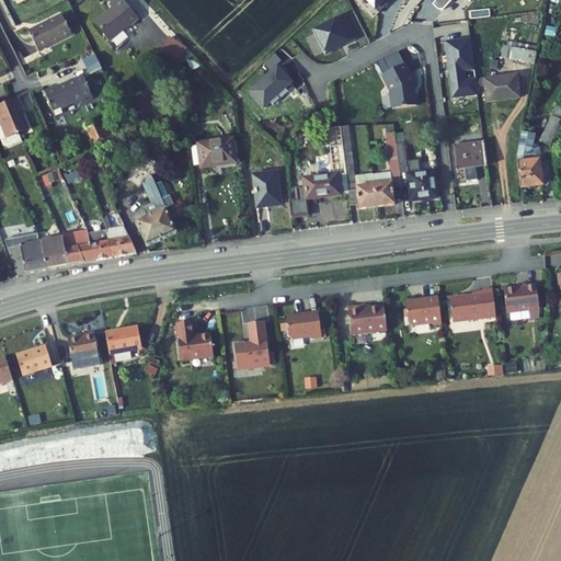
[(111,42),(130,24),(132,26),(139,20),(122,0),(115,0),(110,4),(113,9),(95,23),(111,42)]
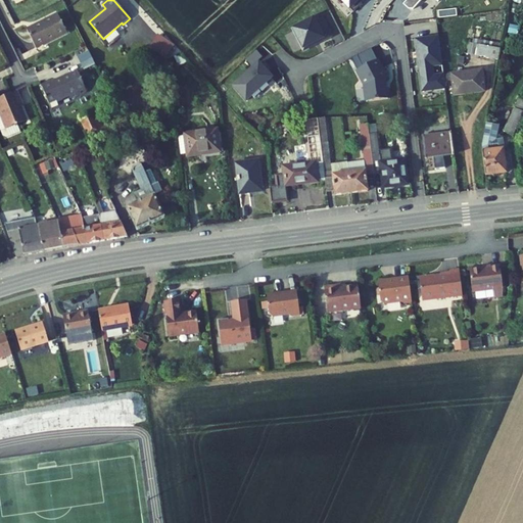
[(341,0),(354,14),(364,6),(360,2),(362,0),(341,0)]
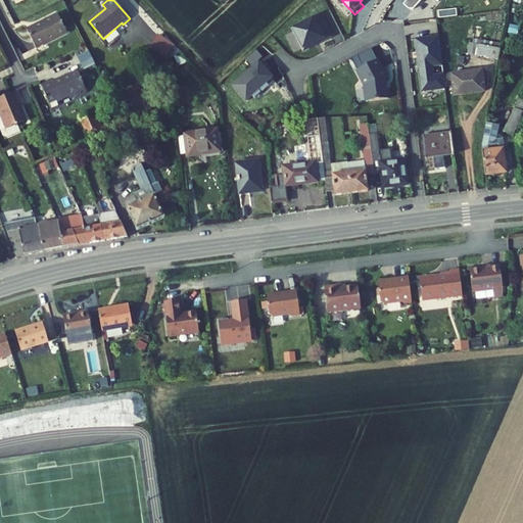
[(407,0),(405,3),(413,10),(421,0),(435,0),(437,2),(439,0),(407,0)]
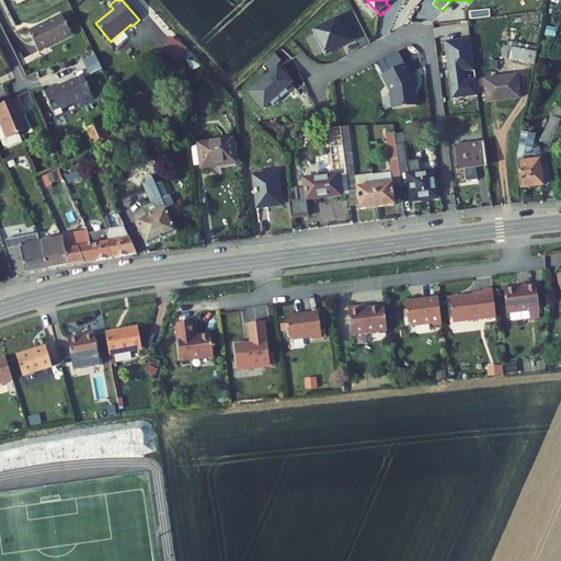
[(72,35),(61,15),(29,32),(38,52),(72,35)]
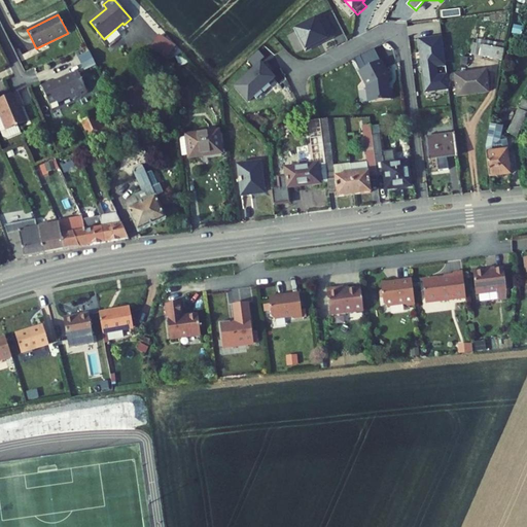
[(323,19),(297,32),(307,49),(317,44),(316,43),(320,41),(321,42),(332,37),(323,19)]
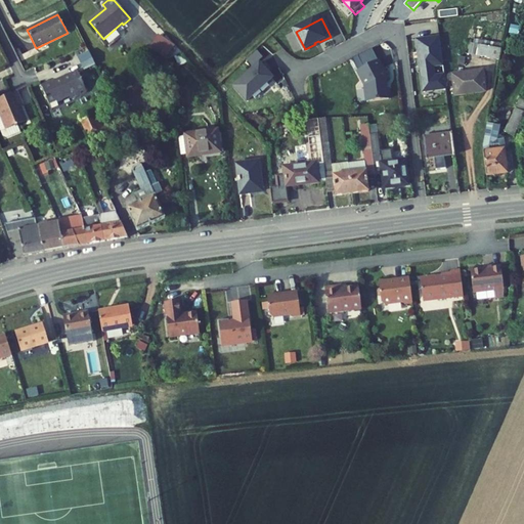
[(480,41),(483,29),(477,28),(475,40),(480,41)]
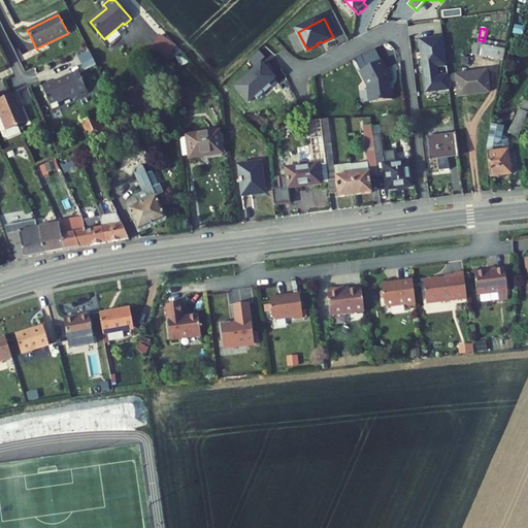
[(447,65),(443,36),(420,39),(423,66),(426,65),(427,72),(424,72),(426,92),(450,89),(448,74),(437,76),(436,66),(447,65)]
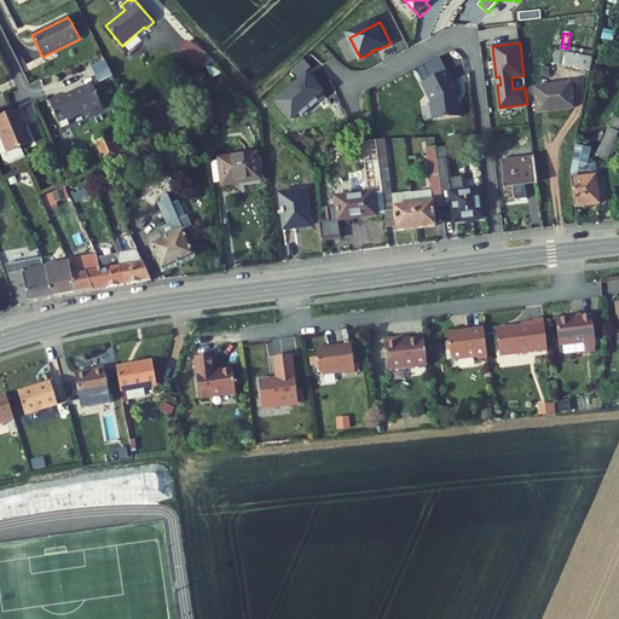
[(200,64),(204,56),(189,46),(184,55),(200,64)]
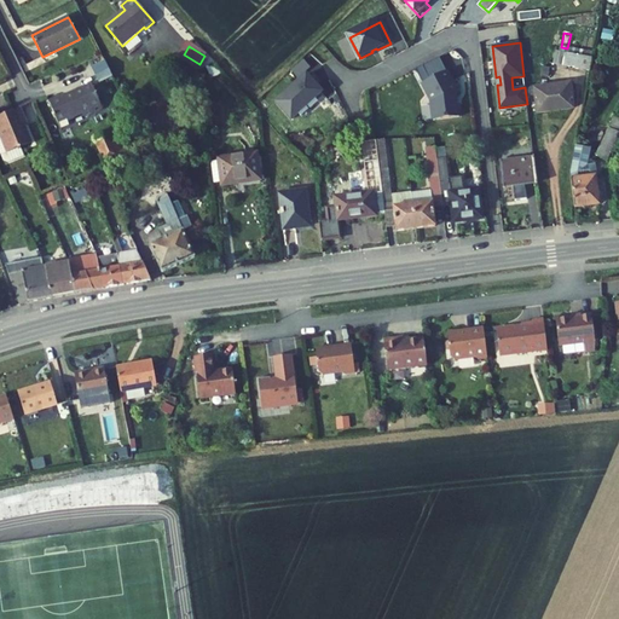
[(591,58),(593,53),(567,48),(561,47),(560,53),(567,55),(591,58)]
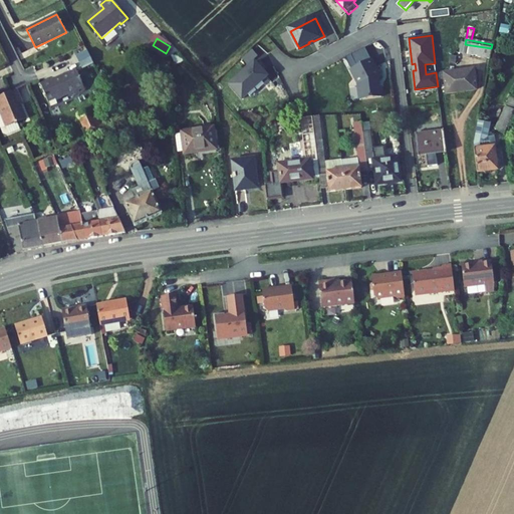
[(460,53),(469,55),(471,45),(465,44),(462,43),(460,53)]
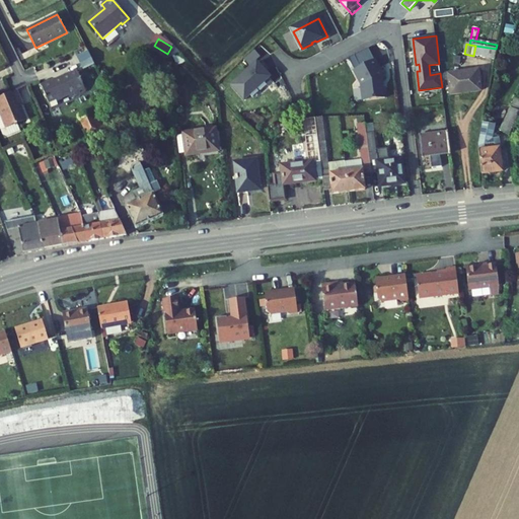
[(475,46),(473,56),(495,60),(496,49),(475,46)]
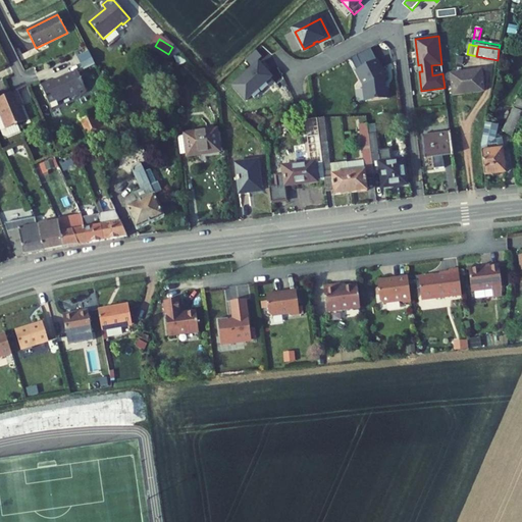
[(93,63),(86,48),(82,50),(88,65),(93,63)]
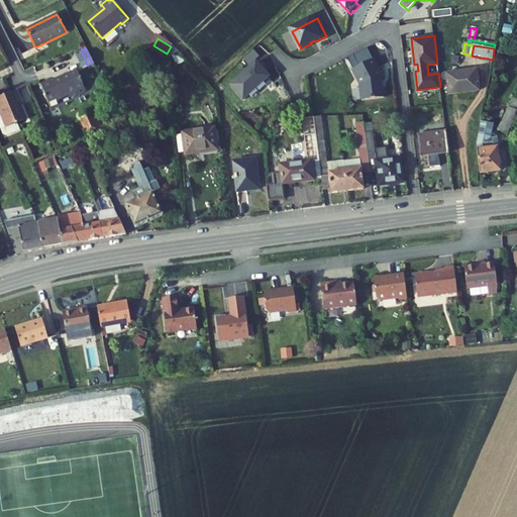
[(173,56),(176,65),(186,61),(179,53),(173,56)]
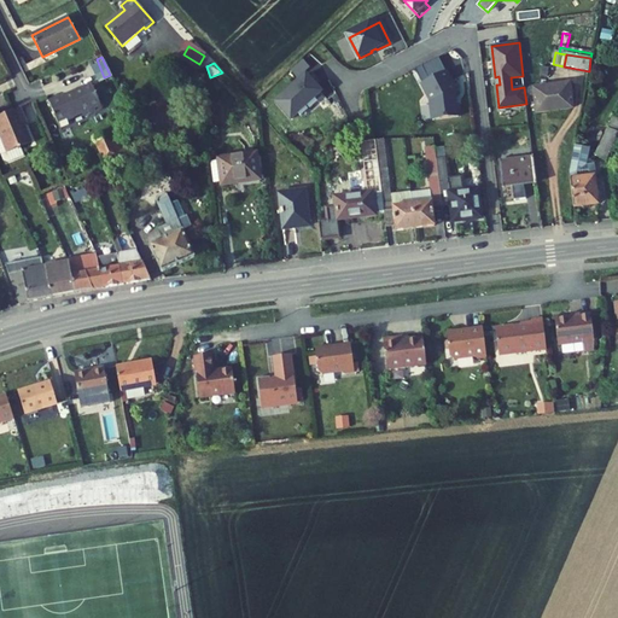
[(447,70),(423,82),(432,103),(431,104),(433,120),(459,117),(456,95),(450,81),(452,81),(447,70)]
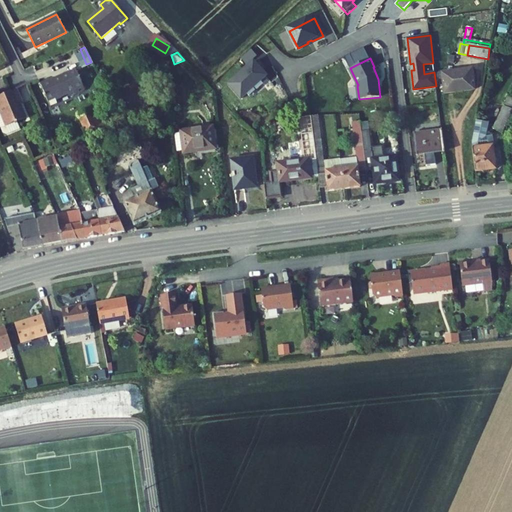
[(267,78),(253,63),(228,85),(242,100),(267,78)]
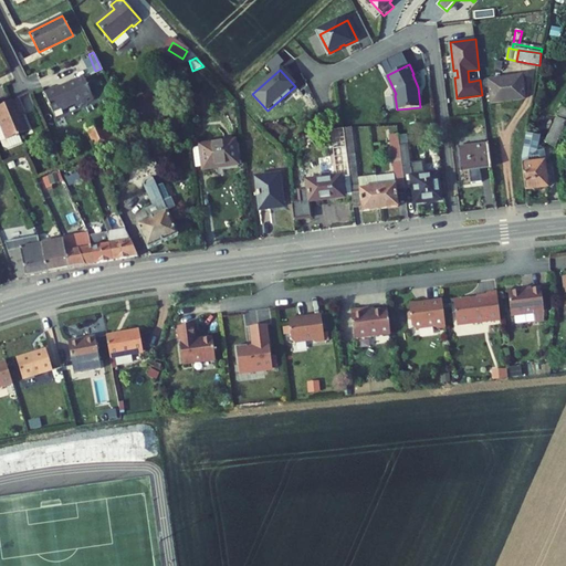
[(489,81),(491,104),(524,100),(522,76),(489,81)]
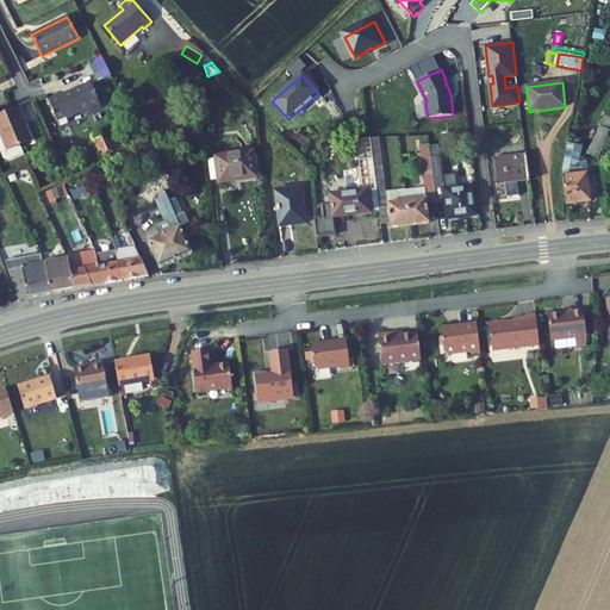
[(67,118),(81,112),(82,116),(101,107),(91,83),(73,91),(74,92),(66,95),(64,94),(49,101),(60,126),(69,123),(67,118)]
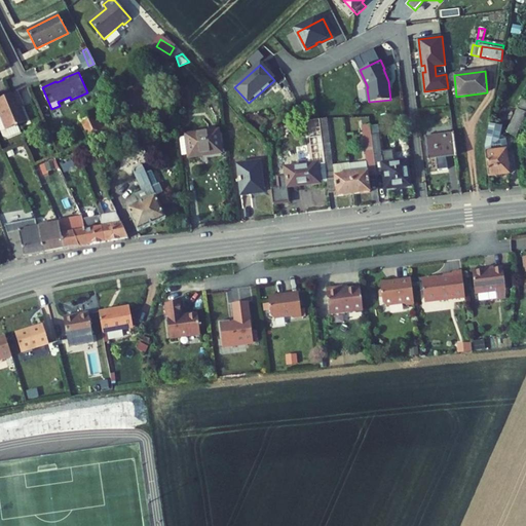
[(0,100),(0,116),(6,130),(15,126),(15,128),(19,126),(19,125),(27,122),(21,107),(19,102),(22,101),(17,92),(0,100)]
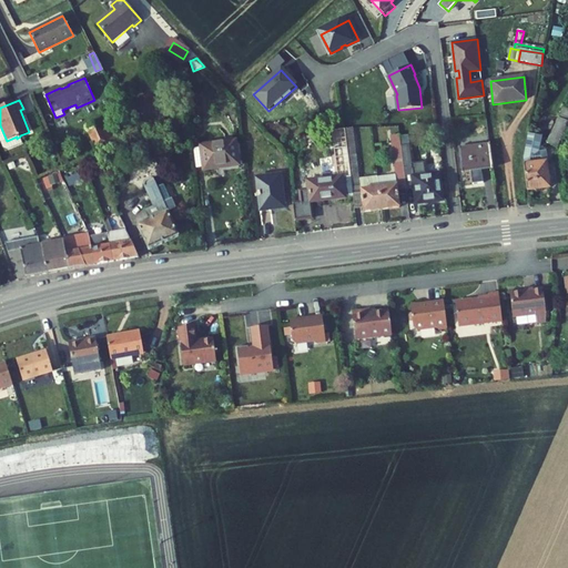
[(567,121),(559,118),(548,144),(558,149),(567,125),(567,121)]
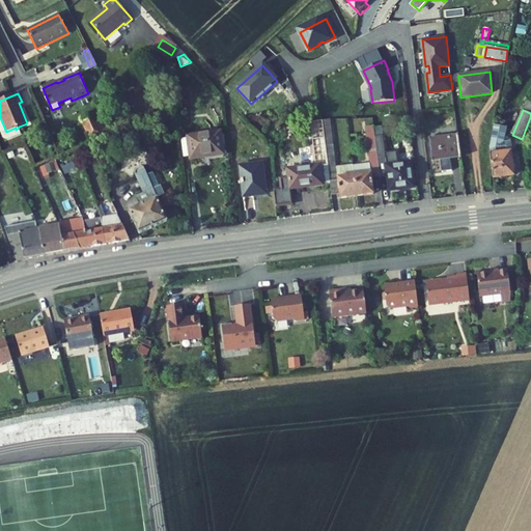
[(108,127),(102,112),(81,121),(91,143),(104,138),(101,130),(108,127)]
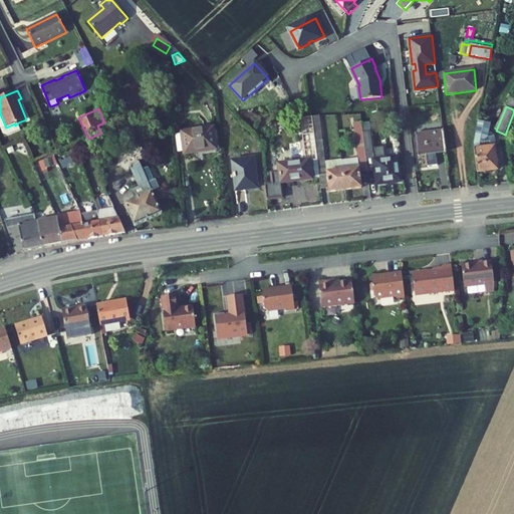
[(322,135),(319,111),(311,112),(312,116),(314,135),(314,136),(322,135)]
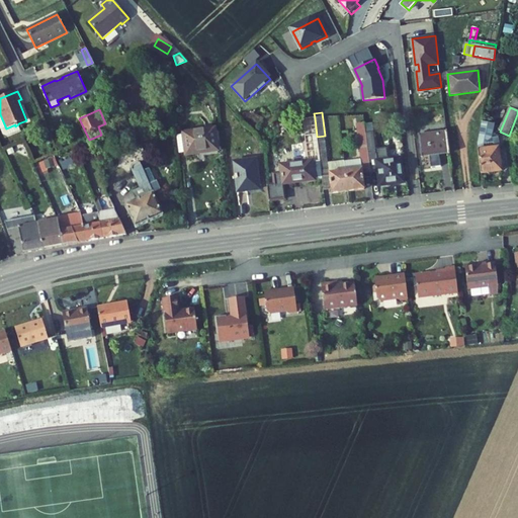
[(305,119),(307,137),(317,136),(315,117),(305,119)]
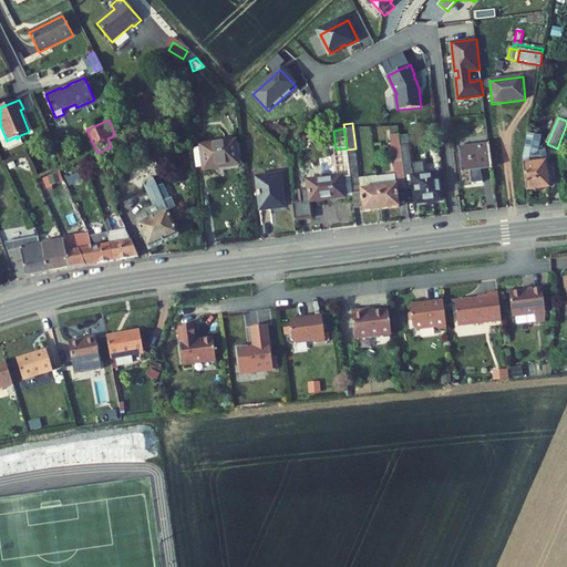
[(107,138),(111,147),(120,143),(115,135),(107,138)]
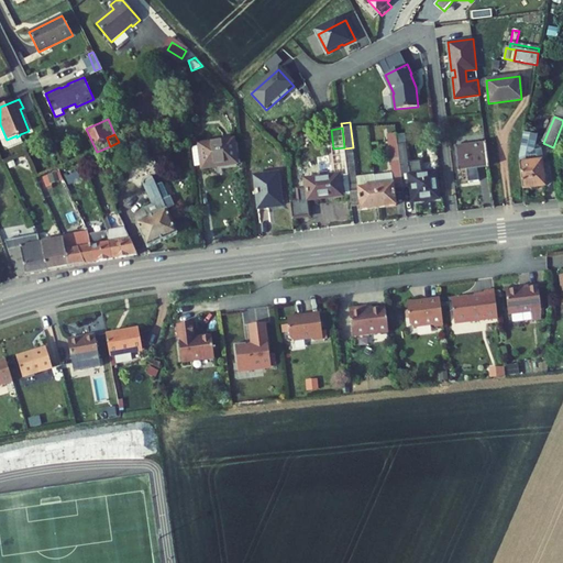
[(388,135),(389,152),(398,152),(396,134),(388,135)]
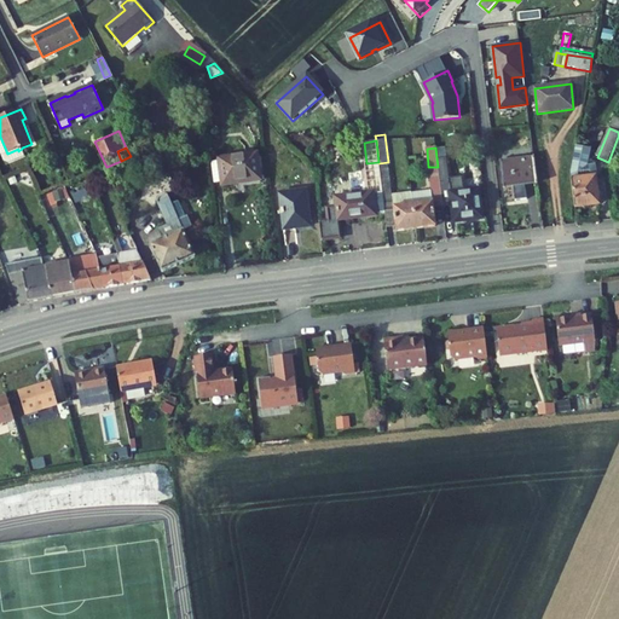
[(571,173),(576,208),(600,206),(596,178),(597,178),(596,166),(588,167),(591,150),(576,148),(571,173)]
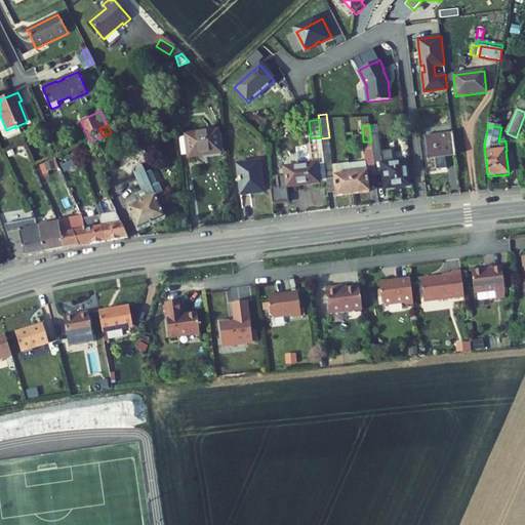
[(218,131),(186,135),(189,154),(189,158),(201,156),(201,155),(220,152),(218,131)]
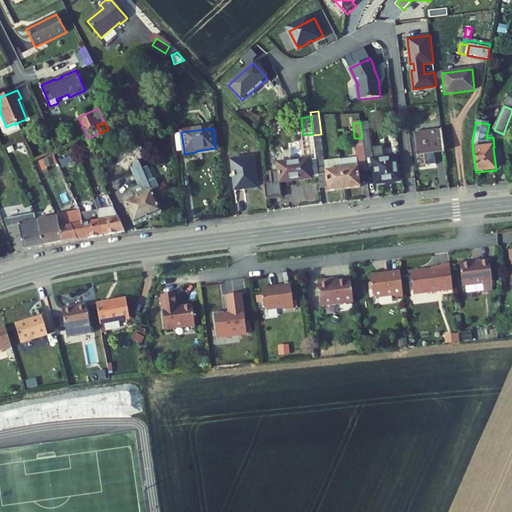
[(414,134),(416,155),(444,152),(442,131),(414,134)]
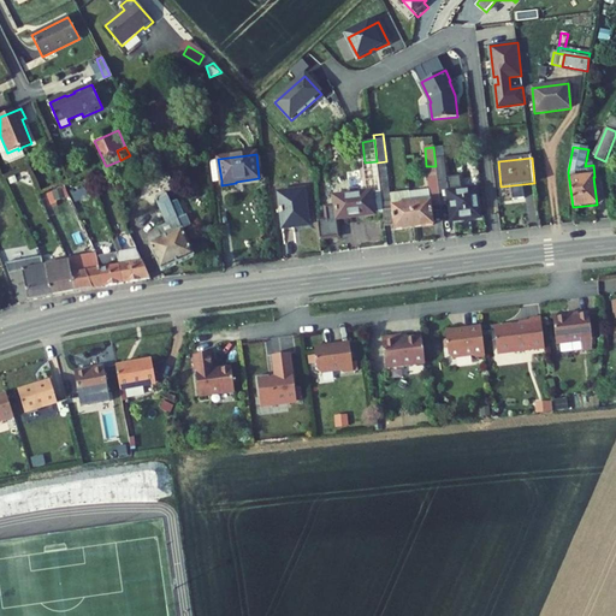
[(218,159),(209,160),(212,182),(221,181),(218,159)]
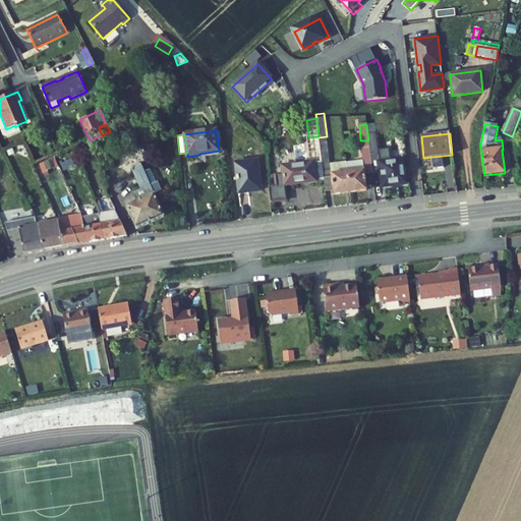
[(328,148),(327,136),(319,137),(321,149),(328,148)]
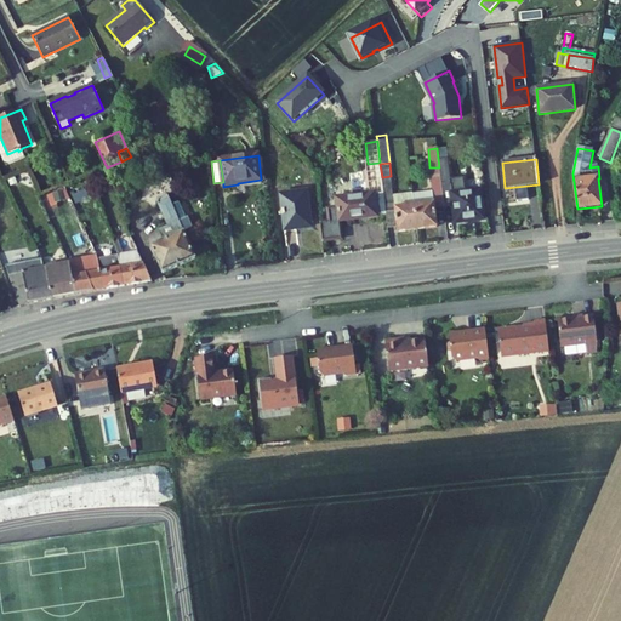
[(454,206),(456,222),(483,218),(479,192),(453,195),(449,166),(439,167),(444,205),(444,208),(454,206)]
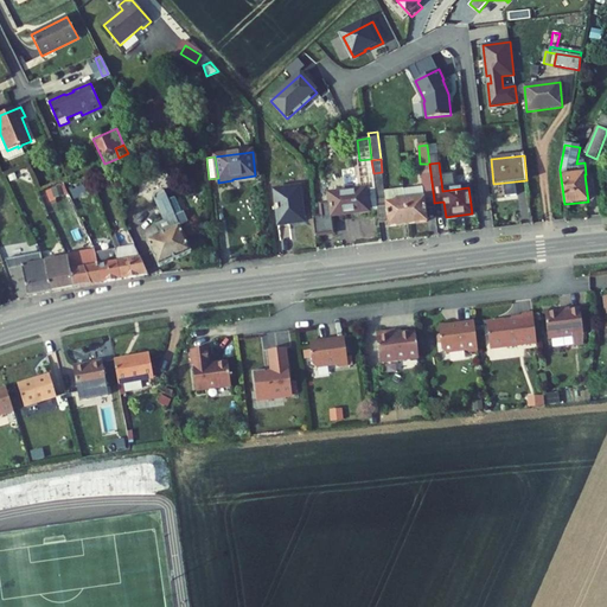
[(423,187),(404,190),(406,202),(408,224),(428,222),(426,202),(434,200),(429,164),(420,164),(423,187)]
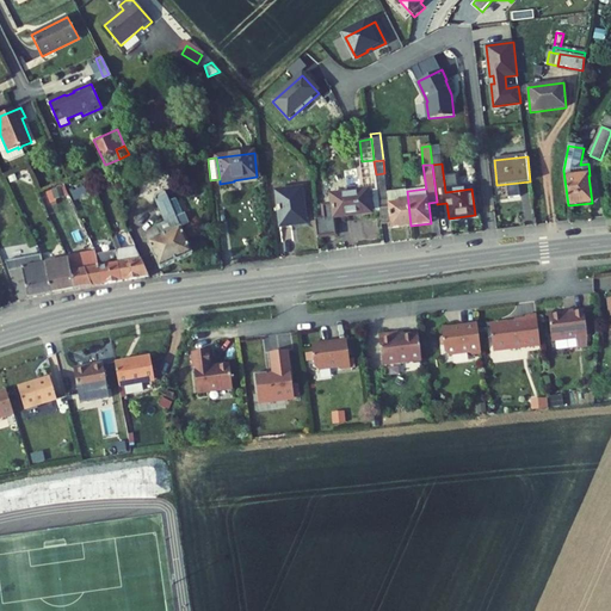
[(387,193),(384,173),(376,174),(377,189),(378,198),(388,197),(387,193)]
